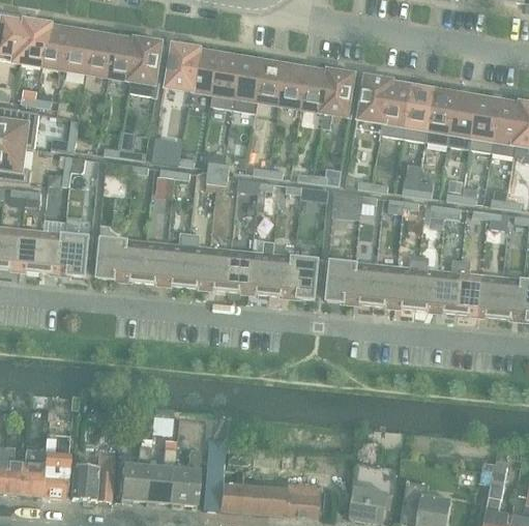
[(0,58),(20,62),(26,26),(18,24),(19,22),(3,19),(0,35),(0,58)]
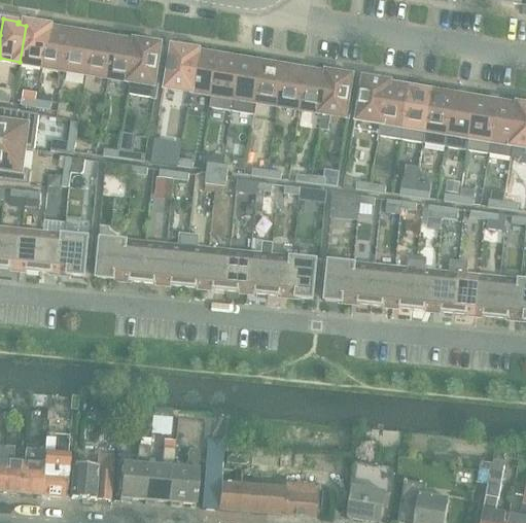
[(33,27),(26,26),(20,62),(21,62),(41,65),(48,25),(34,23),(33,27)]
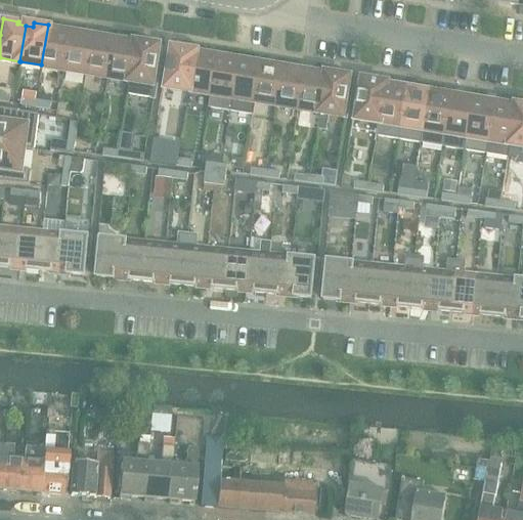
[(49,25),(48,25),(41,65),(62,69),(69,33),(61,32),(61,29),(48,27),(49,25)]
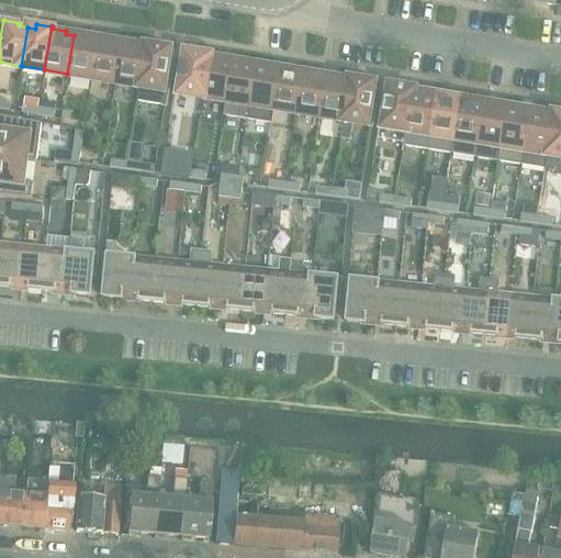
[(81,36),(74,35),(67,74),(91,77),(98,36),(82,33),(81,36)]
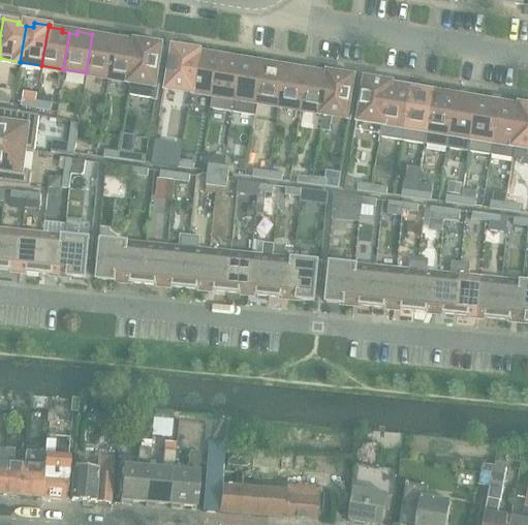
[(106,36),(92,34),(86,72),(107,76),(114,40),(105,39),(106,36)]
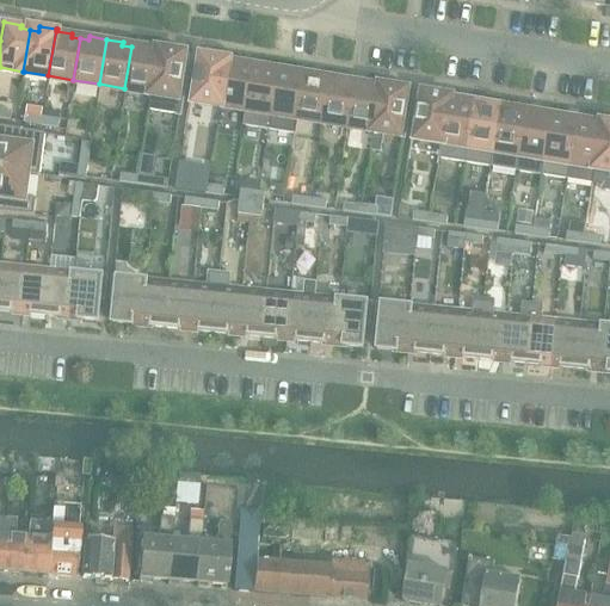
[(124,88),(149,92),(158,45),(156,45),(156,48),(141,44),(140,48),(131,47),(124,88)]
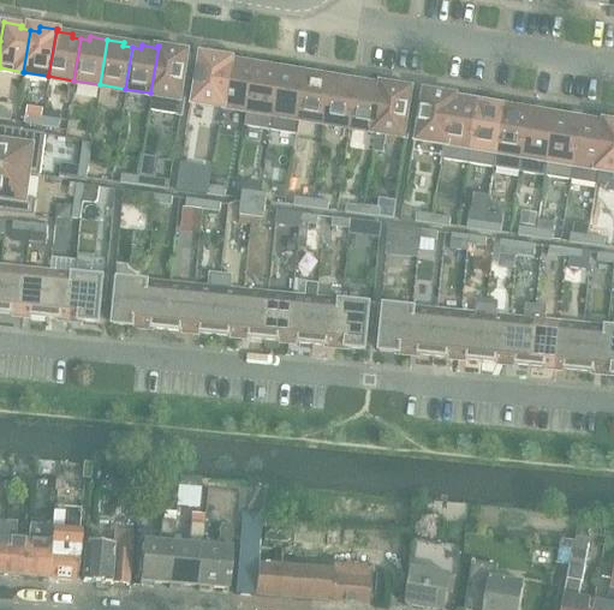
[(150,93),(151,93),(149,107),(180,112),(185,75),(182,75),(185,54),(174,52),(176,48),(159,46),(150,93)]
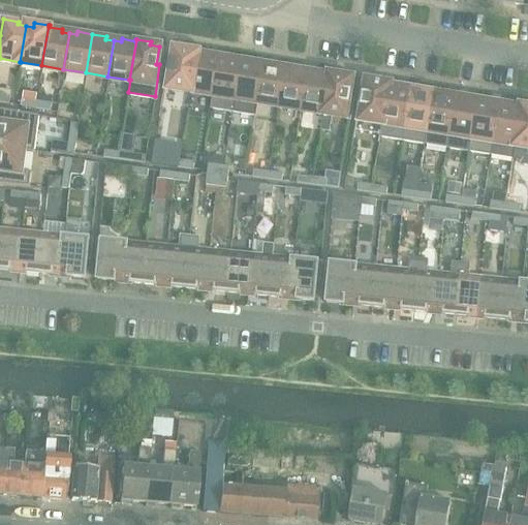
[(169,66),(165,66),(162,86),(189,90),(196,50),(182,47),(181,50),(173,49),(169,66)]
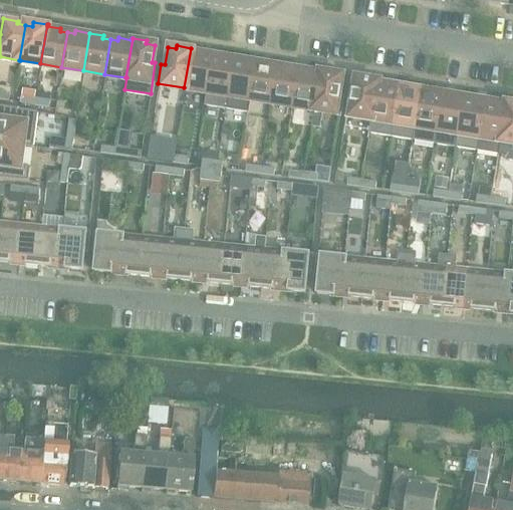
[(192,49),(192,48),(191,48),(184,87),(205,90),(206,90),(211,56),(204,55),(204,52),(192,49)]
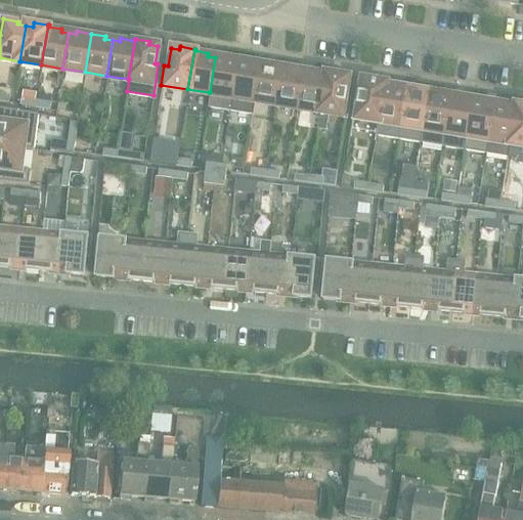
[(207,104),(228,109),(229,109),(237,57),(223,55),(223,58),(215,57),(210,92),(209,92),(207,104)]
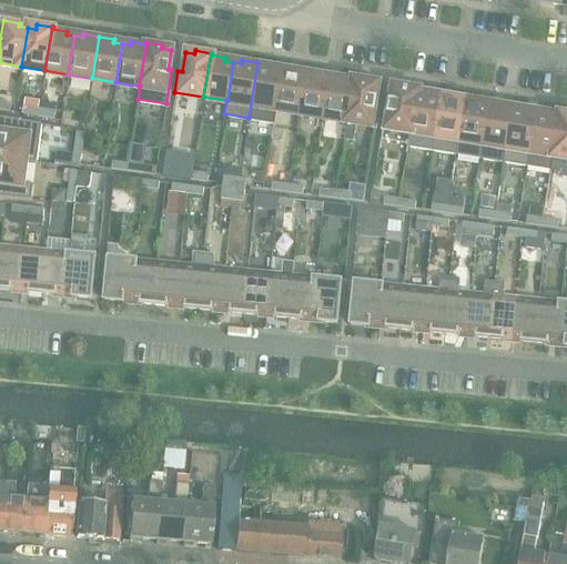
[(273,66),(257,62),(249,118),(273,121),(275,109),(274,108),(281,70),(273,69),(273,66)]
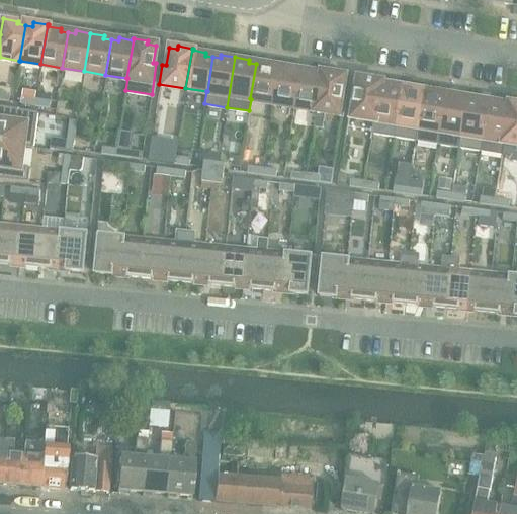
[(263,65),(256,64),(250,98),(251,99),(272,102),(278,64),(264,62),(263,65)]
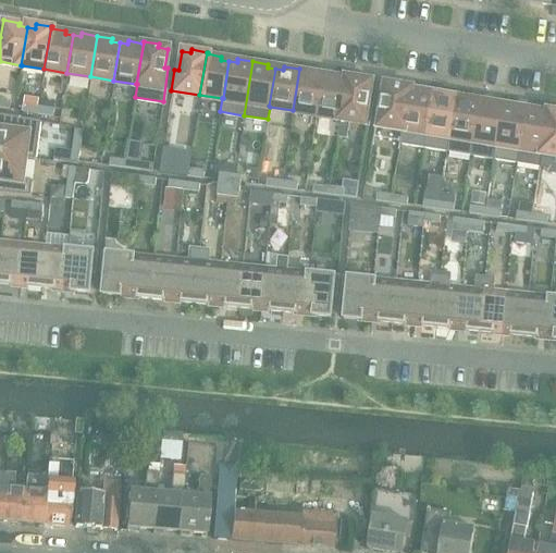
[(314,72),(299,69),(293,110),(316,113),(322,76),(313,75),(314,72)]
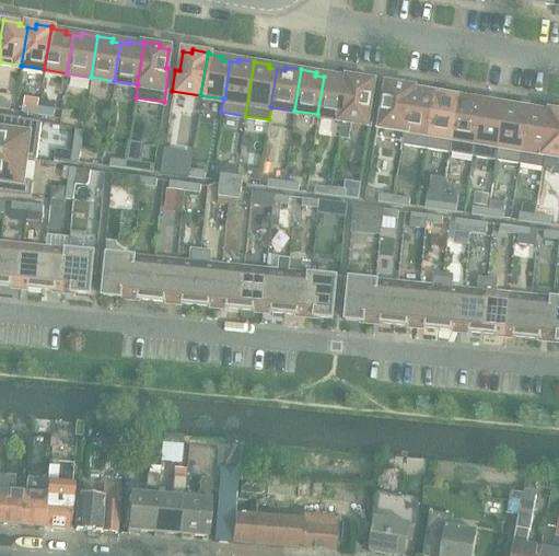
[(332,78),(324,77),(317,114),(340,118),(348,76),(347,76),(346,77),(333,74),(332,78)]
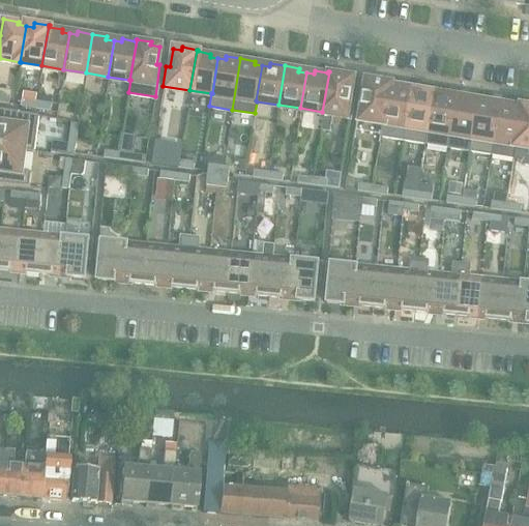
[(343,77),(344,74),(329,71),(322,112),(320,127),(328,128),(331,113),(349,116),(352,96),(349,96),(352,79),(343,77)]
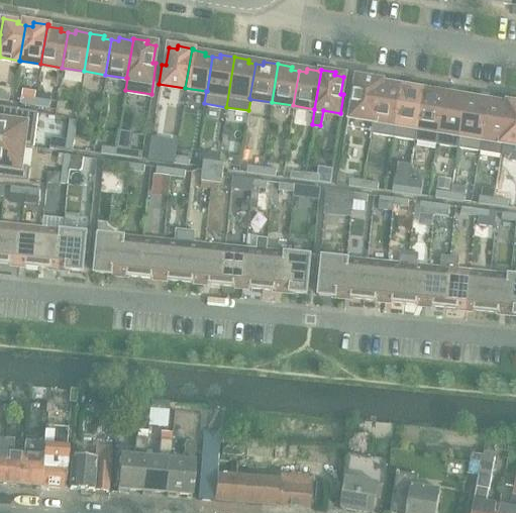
[(353,96),(349,95),(346,114),(373,118),(373,119),(380,81),(381,81),(381,80),(366,77),(365,80),(356,79),(353,96)]
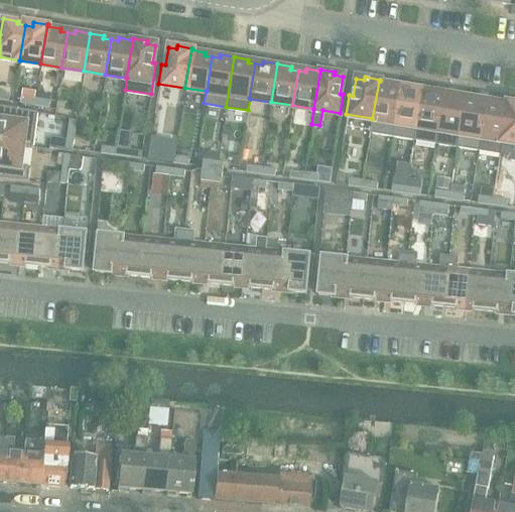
[(392,134),(399,88),(392,87),(393,84),(380,81),(379,81),(372,119),(372,118),(370,131),(392,134)]
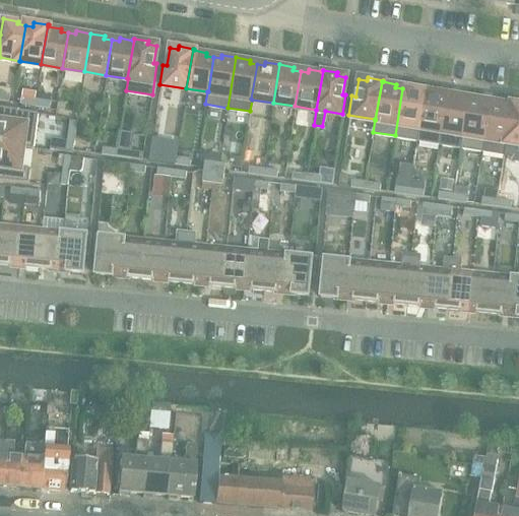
[(416,139),(425,88),(410,86),(410,89),(402,88),(395,135),(416,139)]
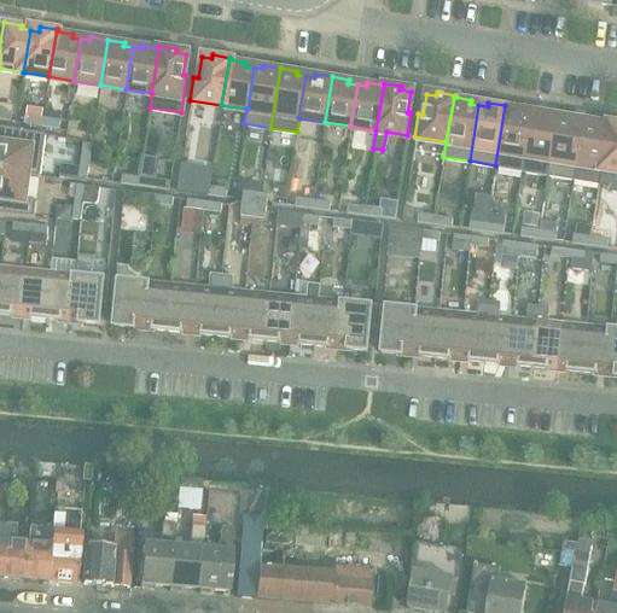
[(505,105),(495,165),(522,170),(524,155),(523,155),(530,114),(522,112),(522,109),(505,105)]
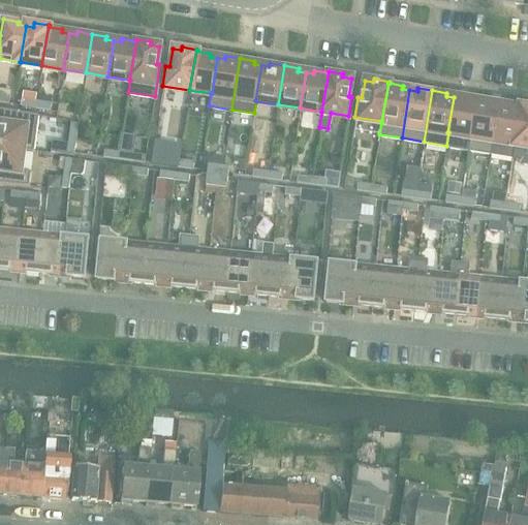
[(0,99),(8,101),(9,94),(0,92),(0,99)]
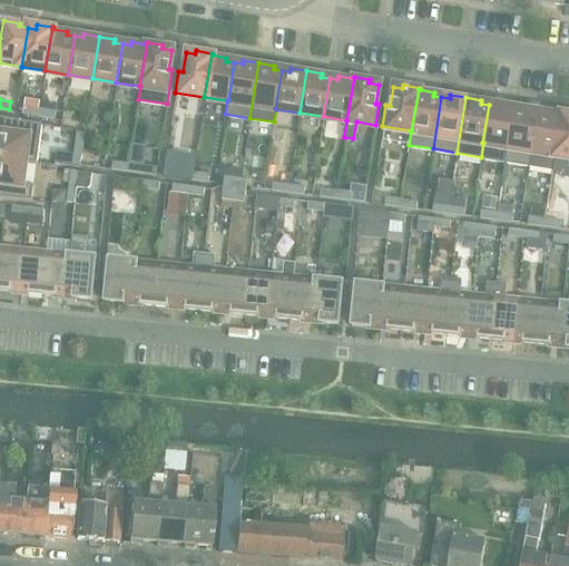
[(507,147),(513,106),(498,103),(497,106),(489,105),(482,143),(483,143),(507,147)]
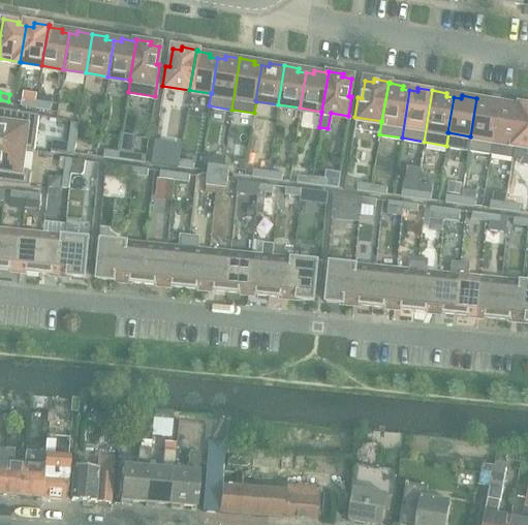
[(20,103),(35,105),(36,98),(22,96),(20,103)]
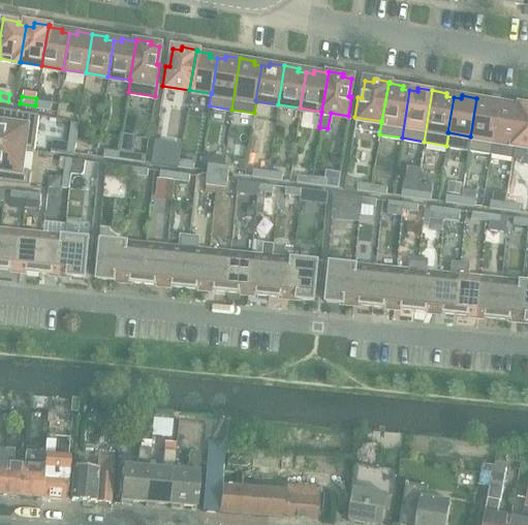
[(51,100),(36,98),(35,105),(50,109),(51,100)]
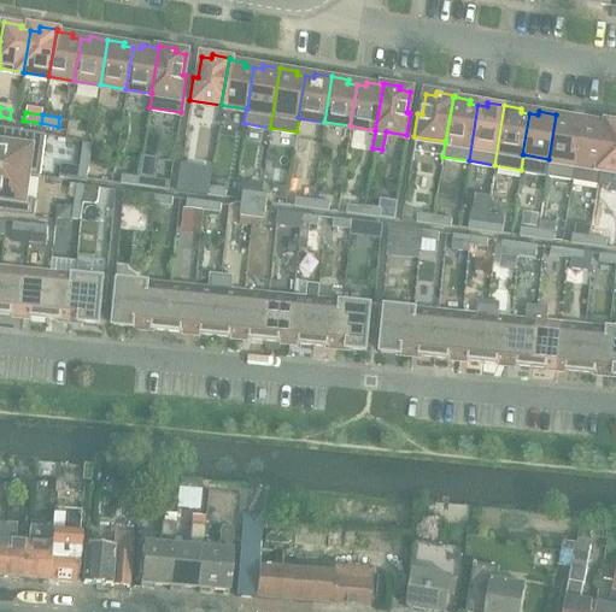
[(574,163),(580,123),(572,121),(573,117),(556,115),(549,159),(546,174),(572,177),(574,163)]
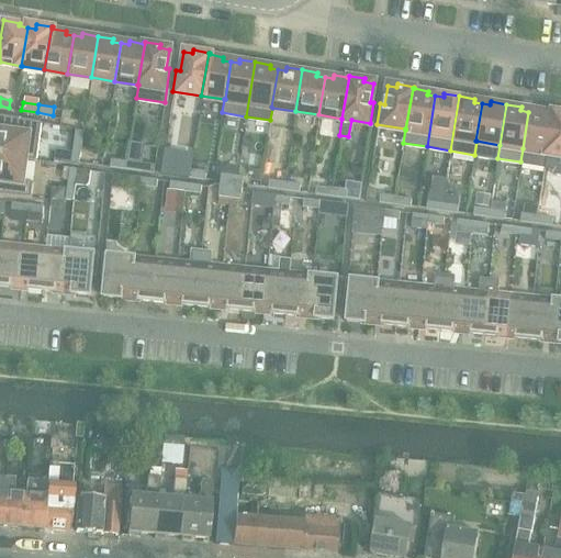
[(552,112),(551,112),(537,110),(537,113),(528,112),(523,148),(546,153),(552,112)]
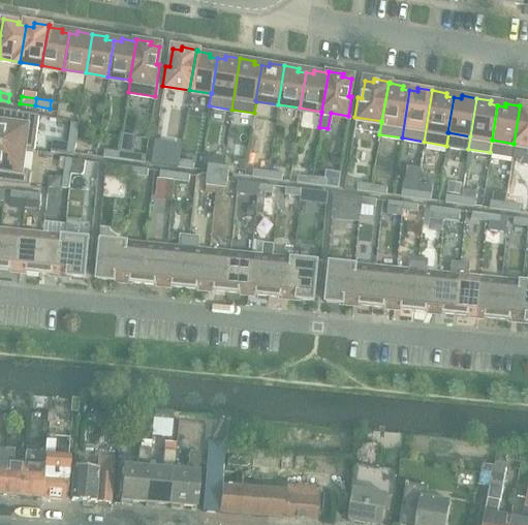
[(520,105),(514,144),(527,145),(527,104),(519,103),(519,105),(520,105)]
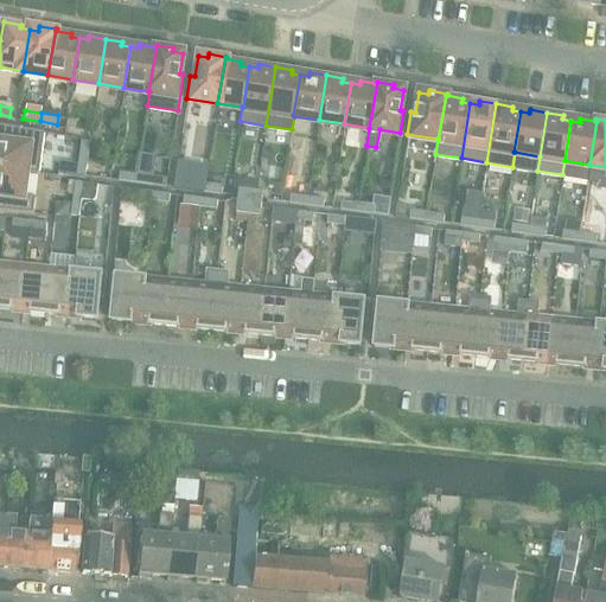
[(0,164),(26,168),(26,170),(38,171),(43,129),(0,121),(0,164)]
